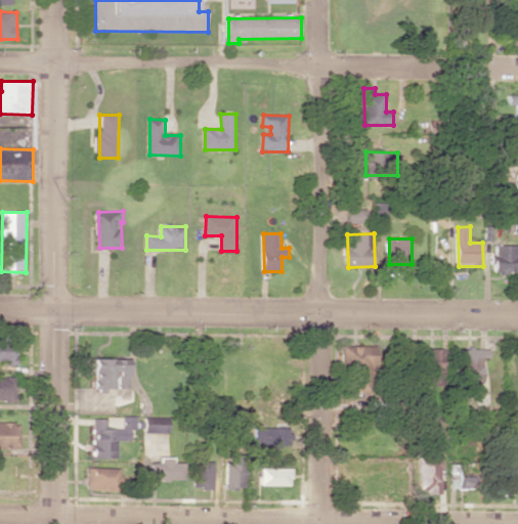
[(517,245),(499,246),(499,254),(495,254),(497,272),(517,272),(517,245)]
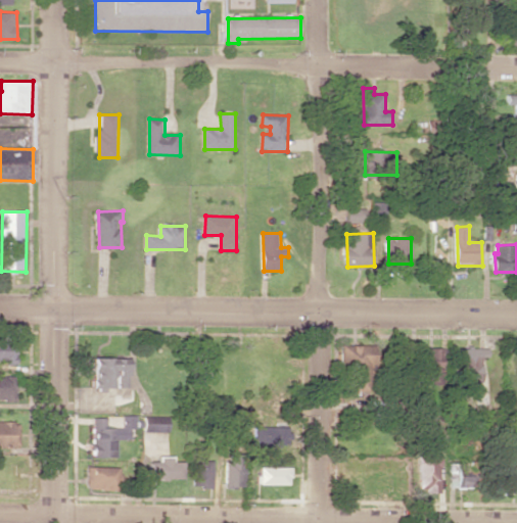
[(344,363),(357,363),(358,391),(376,390),(374,345),(343,347),(344,363)]
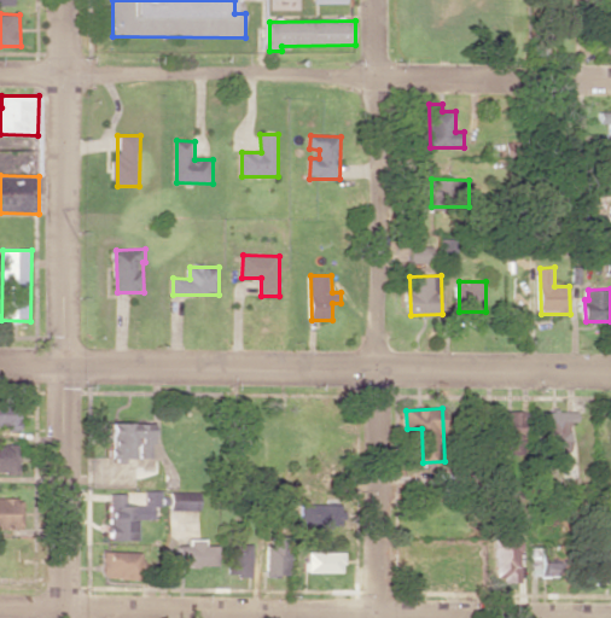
[(546,410),(545,452),(572,453),(572,421),(580,421),(580,412),(546,410)]
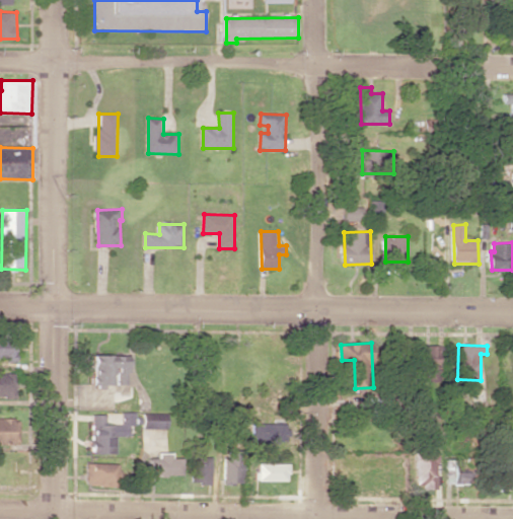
[(419,346),(418,381),(442,382),(443,347),(419,346)]
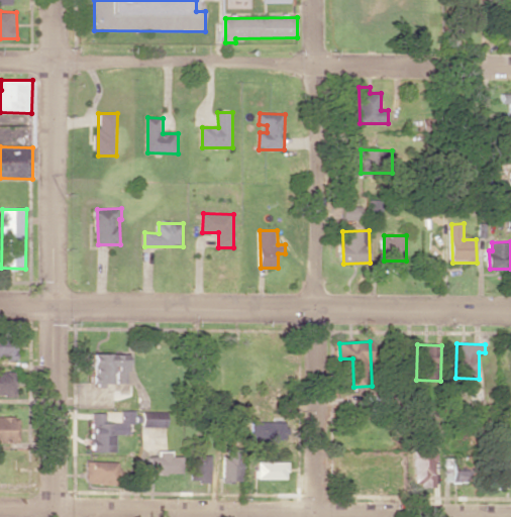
[(117,384),(117,383),(129,383),(129,360),(121,360),(121,353),(95,353),(95,384),(117,384)]
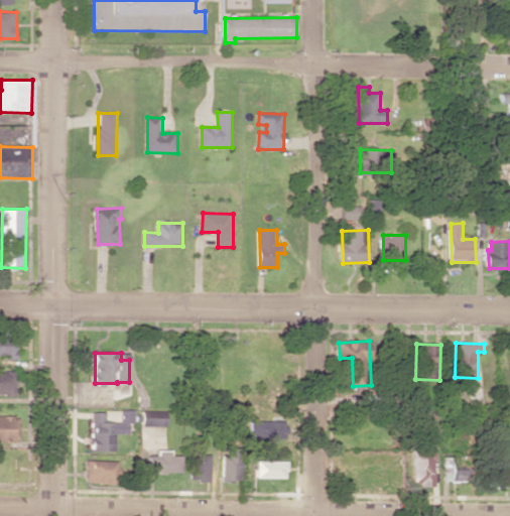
[(95,412),(94,452),(118,452),(118,433),(131,433),(132,423),(136,423),(136,398),(117,397),(117,409),(123,410),(123,422),(109,422),(109,412),(95,412)]
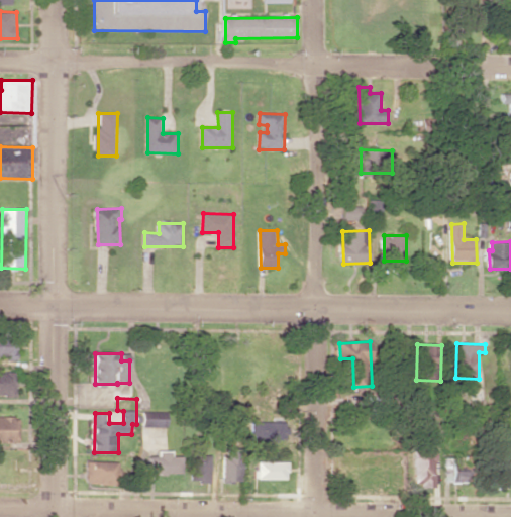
[(169,412),(144,412),(144,426),(169,426),(169,412)]
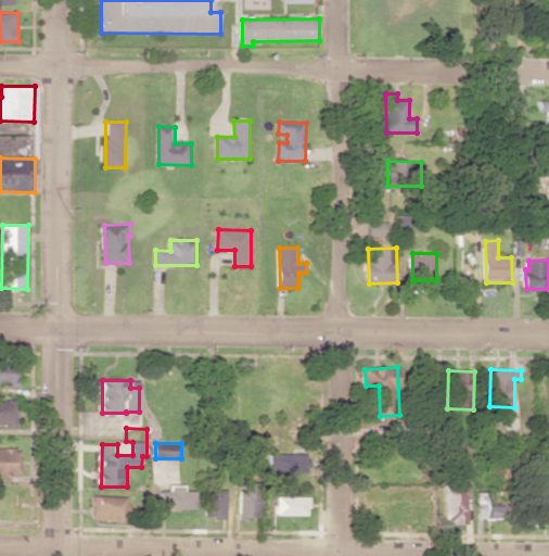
[(0,475),(23,476),(23,449),(0,447),(0,475)]
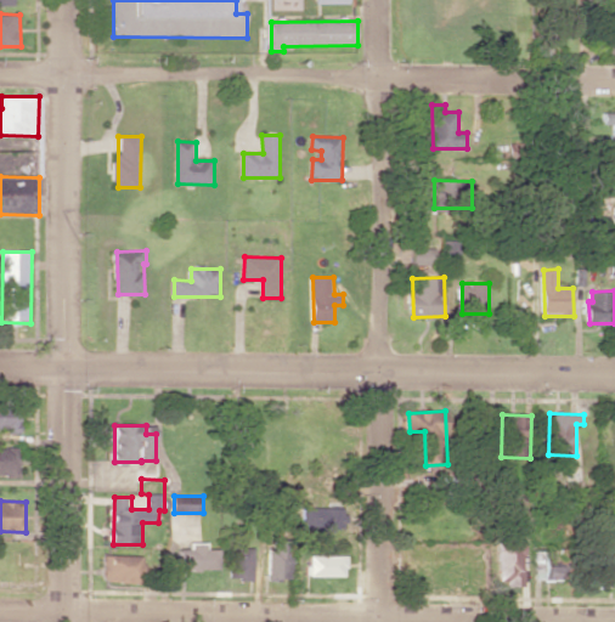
[(329,509),(303,507),(299,532),(327,536),(329,509)]
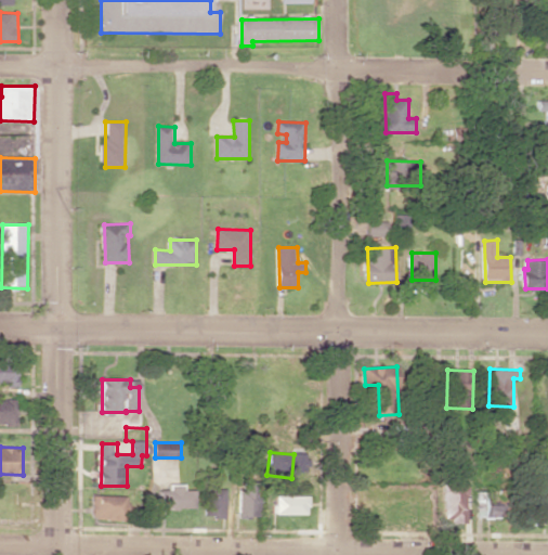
[(243,517),(263,516),(262,481),(242,482),(243,517)]
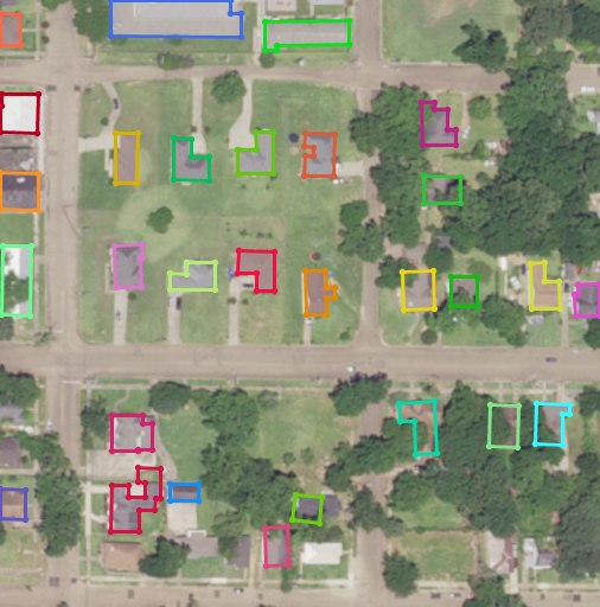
[(177,555),(214,556),(215,537),(203,537),(203,529),(185,529),(185,536),(177,536),(177,555)]
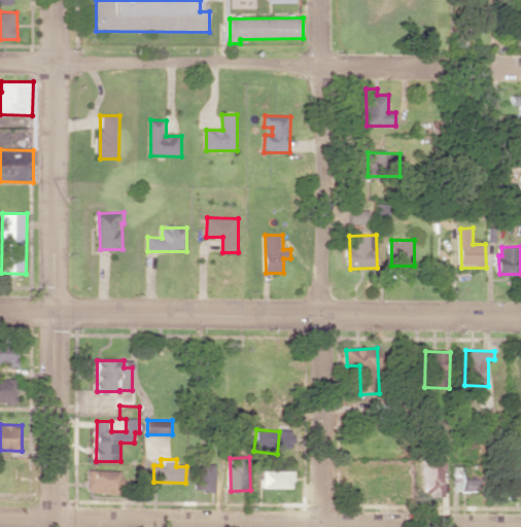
[(446,495),(445,459),(423,459),(424,496),(446,495)]
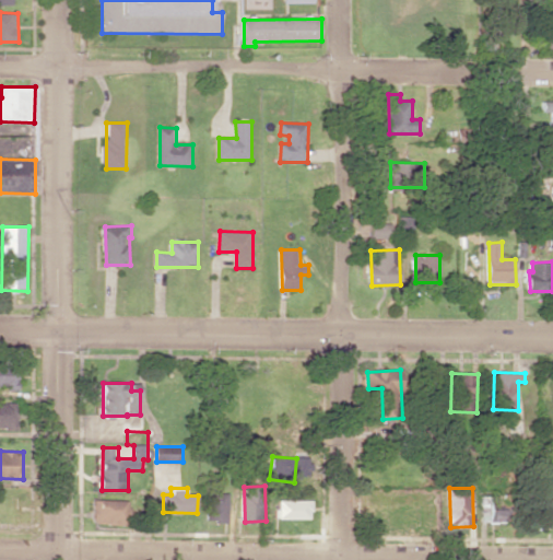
[(552,489),(536,488),(536,527),(552,527),(552,489)]
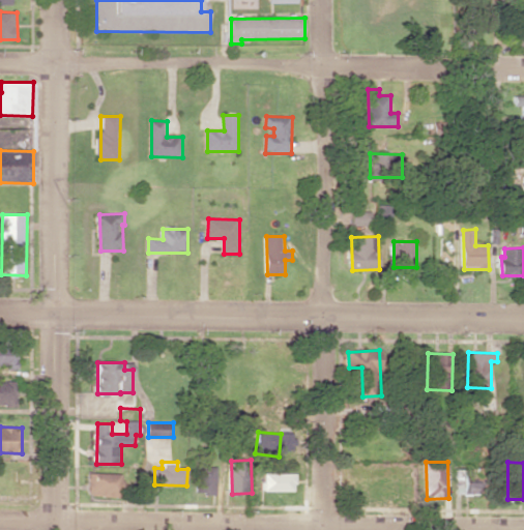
[(219,467),(198,467),(199,494),(219,494),(219,467)]
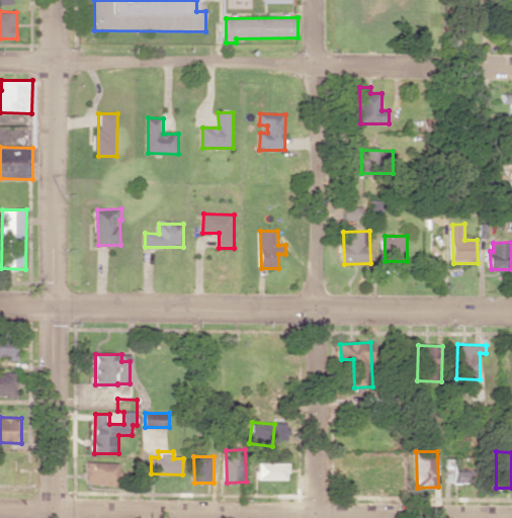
[(472,459),(448,461),(449,484),(473,483),(472,459)]
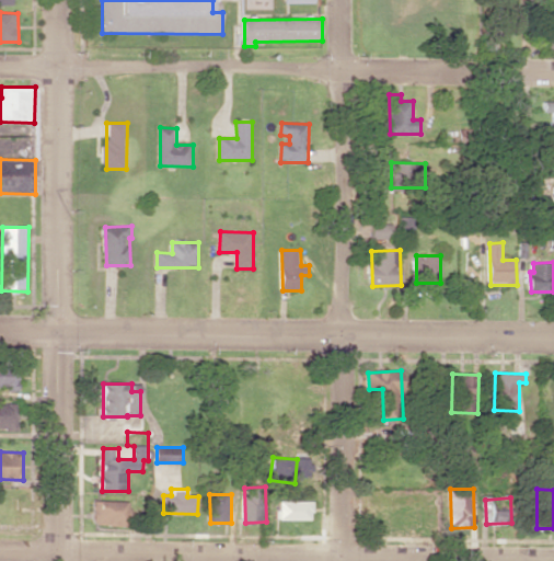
[(96,526),(131,525),(130,500),(95,501),(96,526)]
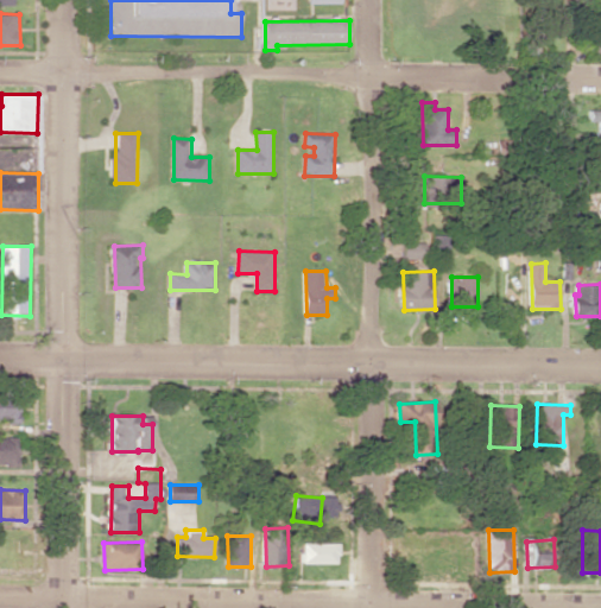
[(341,544),(304,544),(303,563),(340,564),(341,544)]
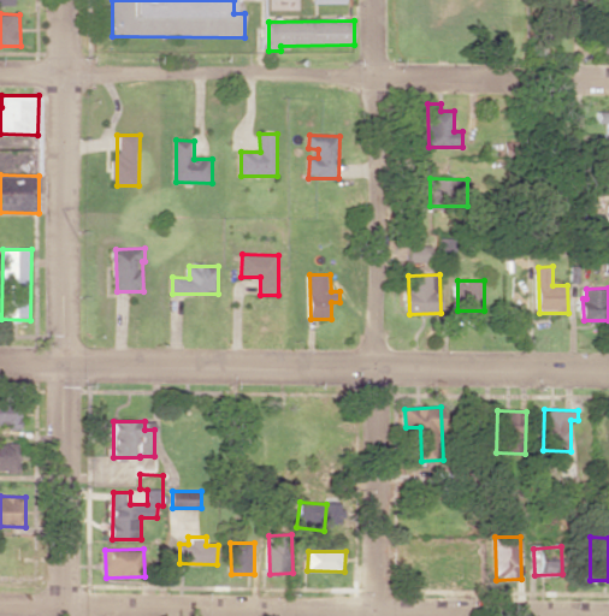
[(412,579),(472,580),(472,555),(412,554),(412,579)]
